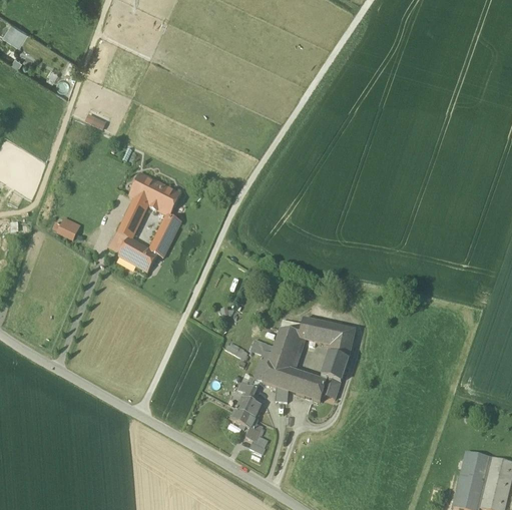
[(11,22),(3,35),(18,44),(25,31),(11,22)]
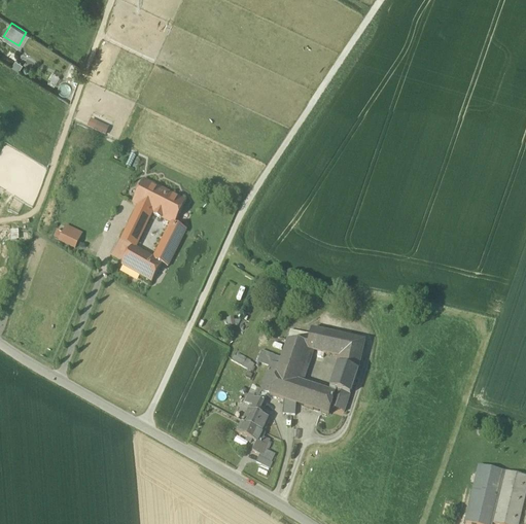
[(15,67),(20,61),(14,58),(11,64),(15,67)]
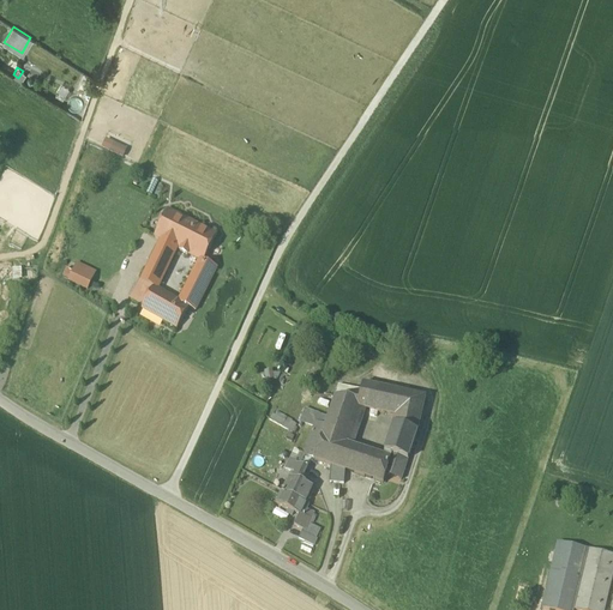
[(67,85),(60,82),(55,91),(62,95),(67,85)]
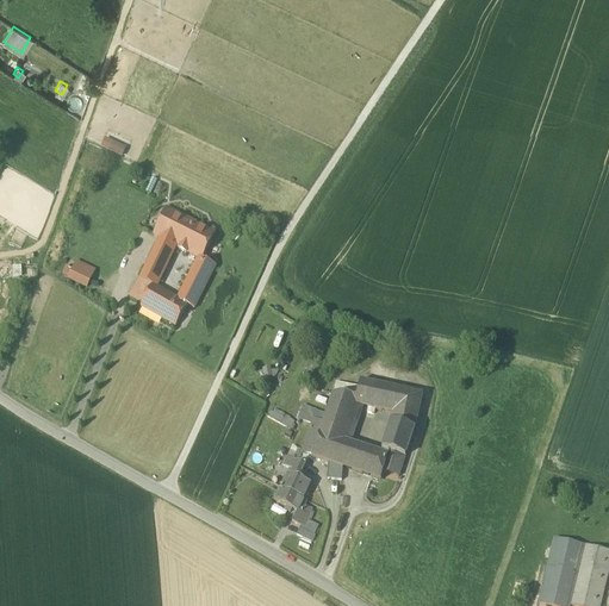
[(125,145),(104,135),(99,144),(120,154),(125,145)]
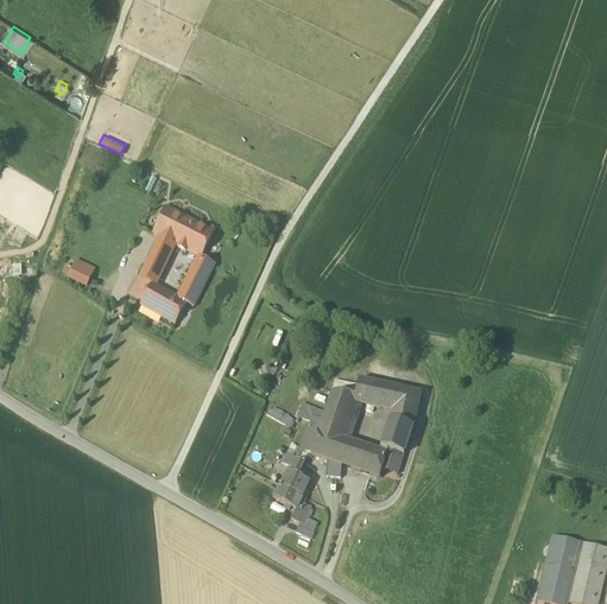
[(150,175),(144,189),(149,191),(155,177),(150,175)]
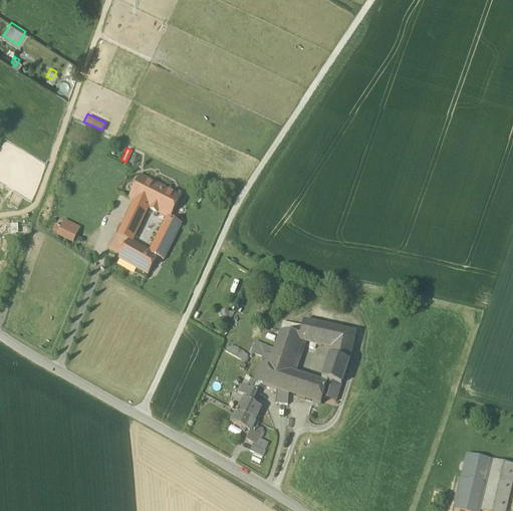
[(166,215),(169,217),(170,216),(181,194),(140,173),(127,196),(134,199),(147,206),(150,207),(150,208),(156,211),(157,211),(166,215)]
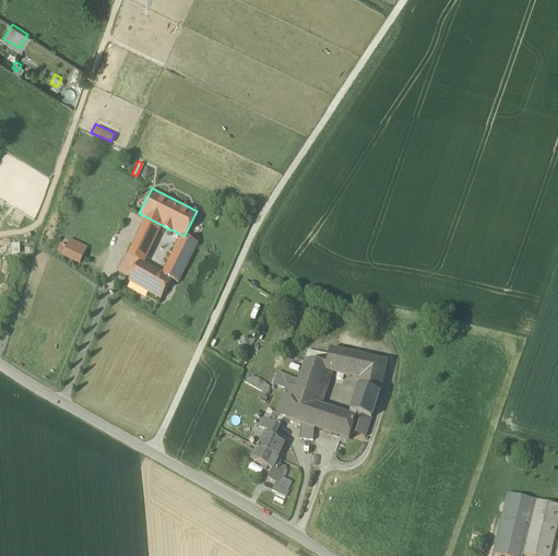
[(139,229),(153,237),(159,224),(145,216),(139,229)]
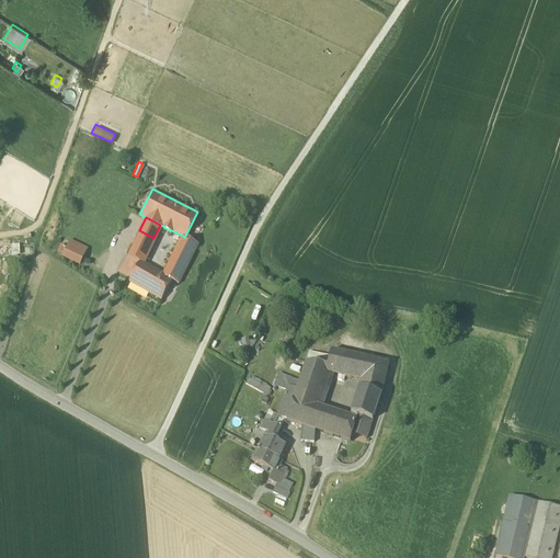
[(149,247),(153,238),(139,230),(135,240),(149,247)]
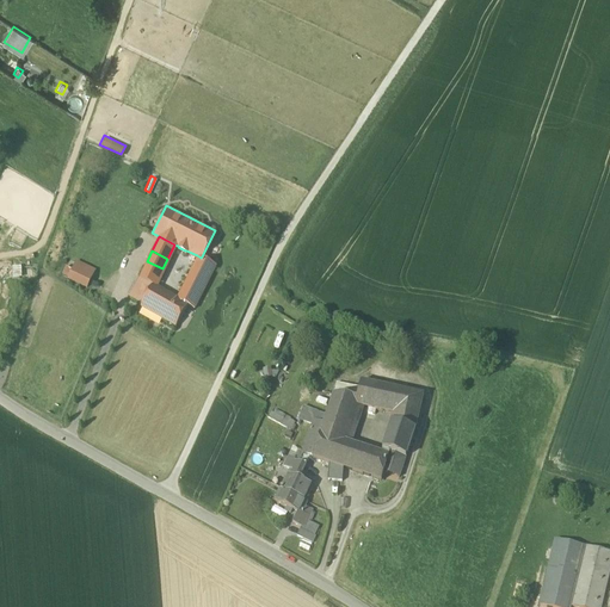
[(186,303),(193,307),(215,264),(202,256),(201,258),(197,255),(190,271),(192,272),(184,290),(180,289),(177,296),(188,302),(186,303)]
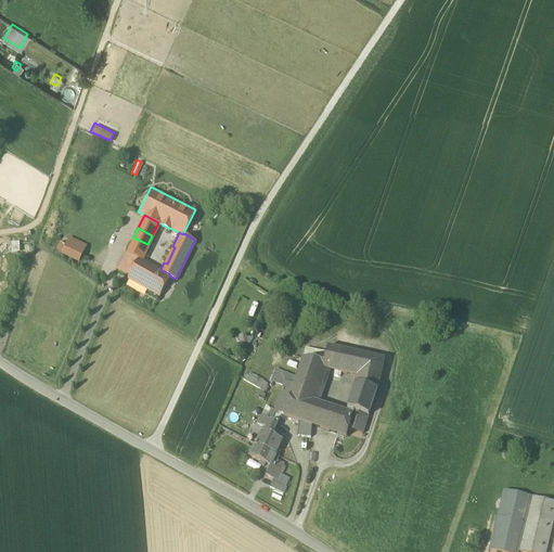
[(85,243),(68,235),(65,242),(81,251),(85,243)]
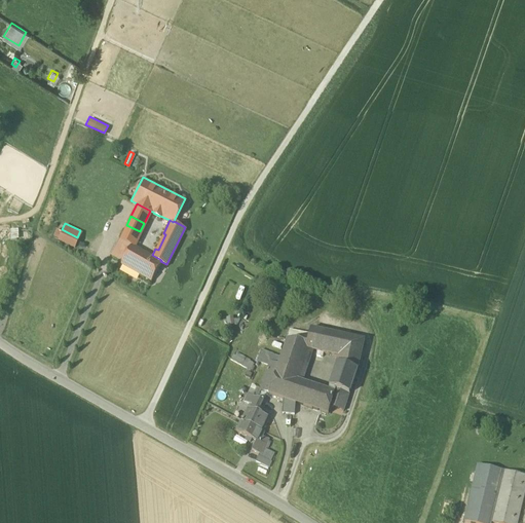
[(0,237),(10,237),(9,228),(9,225),(0,225),(0,237)]
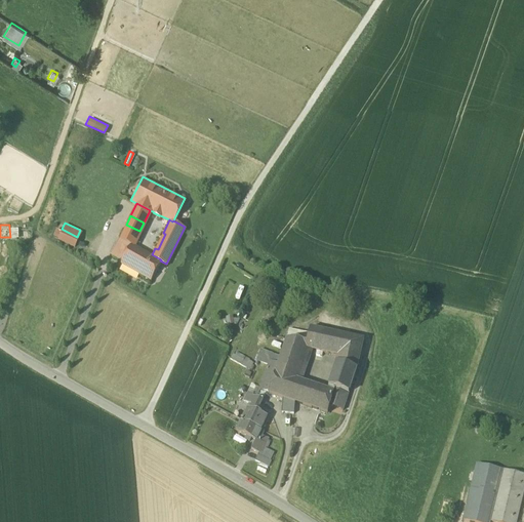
[(126,225),(119,237),(110,253),(121,259),(130,244),(130,243),(130,242),(135,240),(139,231),(126,225)]
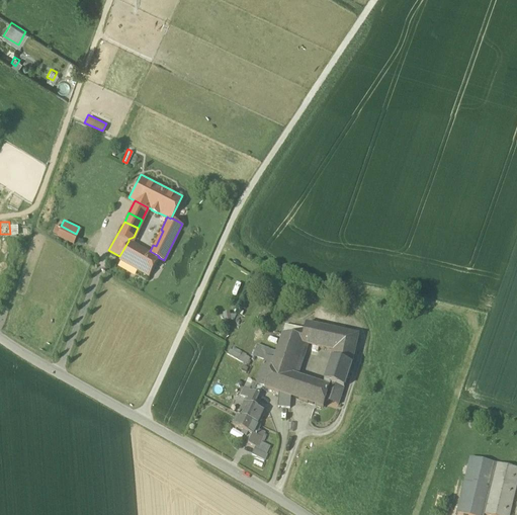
[(17,224),(9,225),(10,234),(17,234),(17,224)]
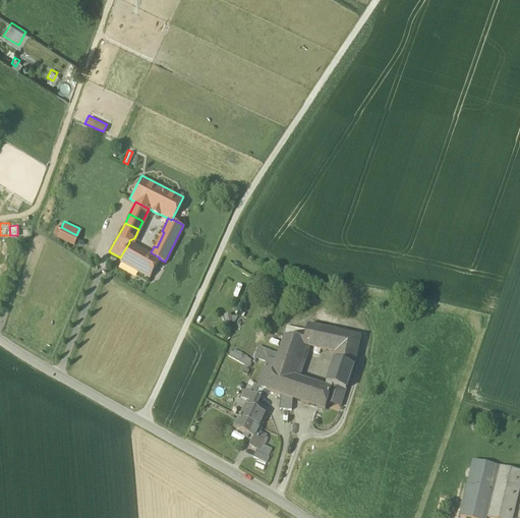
[(52,232),(57,234),(60,228),(55,225),(52,232)]
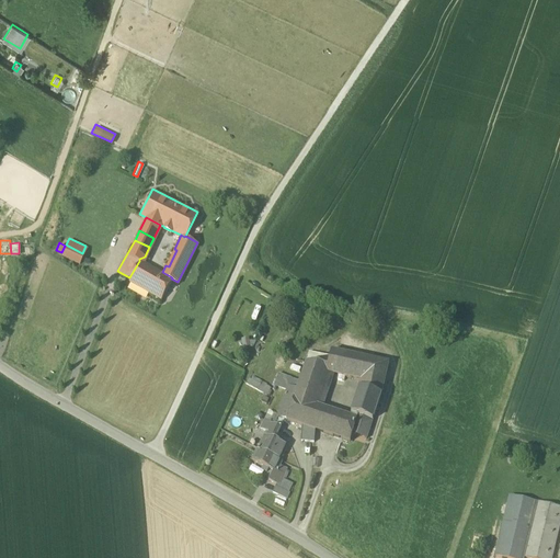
[(82,253),(66,245),(65,246),(61,252),(61,253),(79,261),(82,253)]
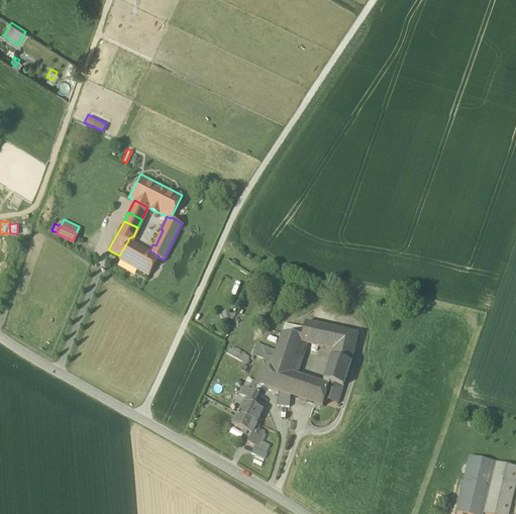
[(118,258),(147,275),(158,257),(159,255),(149,250),(128,239),(128,240),(119,255),(118,258)]
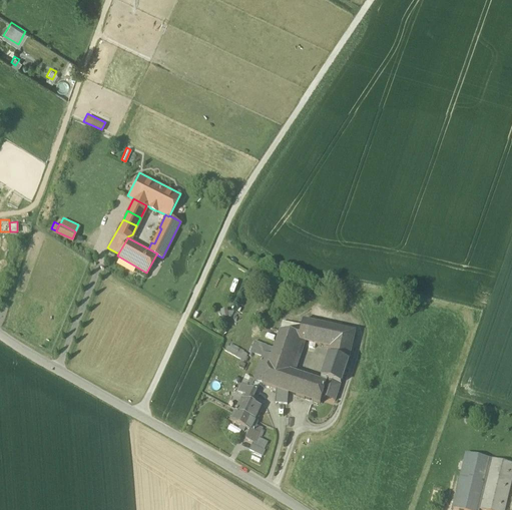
[(227,315),(226,307),(219,308),(220,316),(227,315)]
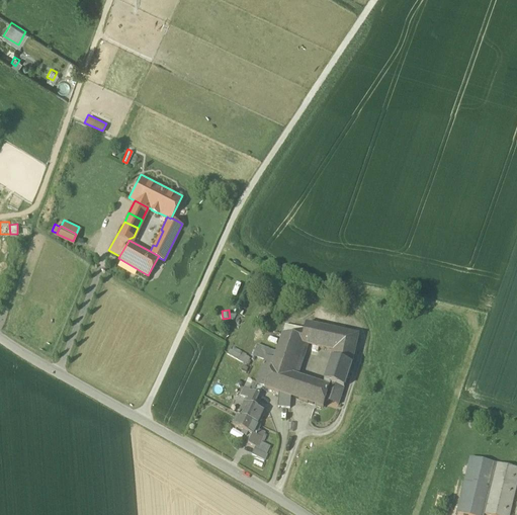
[(263,318),(256,315),(253,321),(260,324),(263,318)]
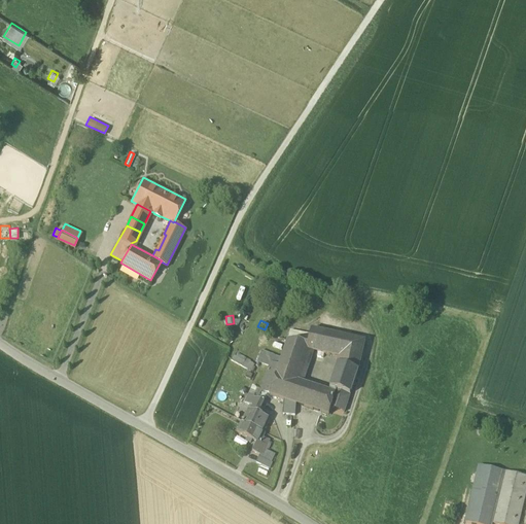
[(289,327),(287,338),(307,342),(309,332),(289,327)]
